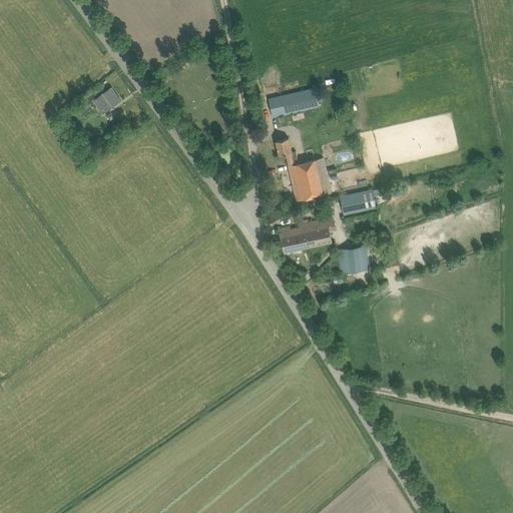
[(103,113),(113,106),(121,100),(111,87),(94,100),(103,113)]
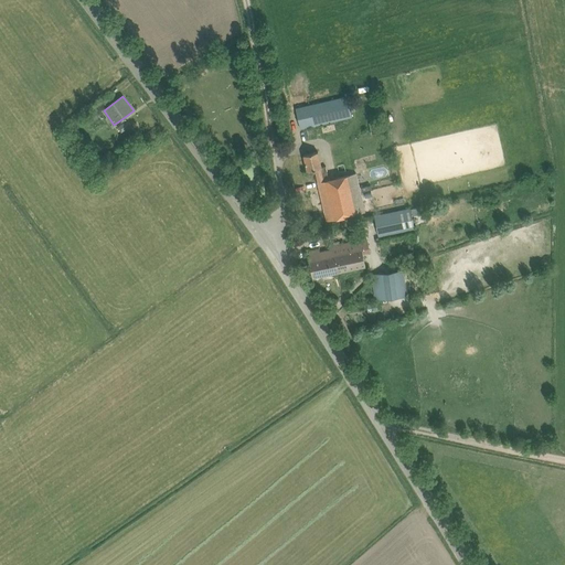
[(301,129),(311,126),(352,117),(348,96),(297,108),(301,129)]
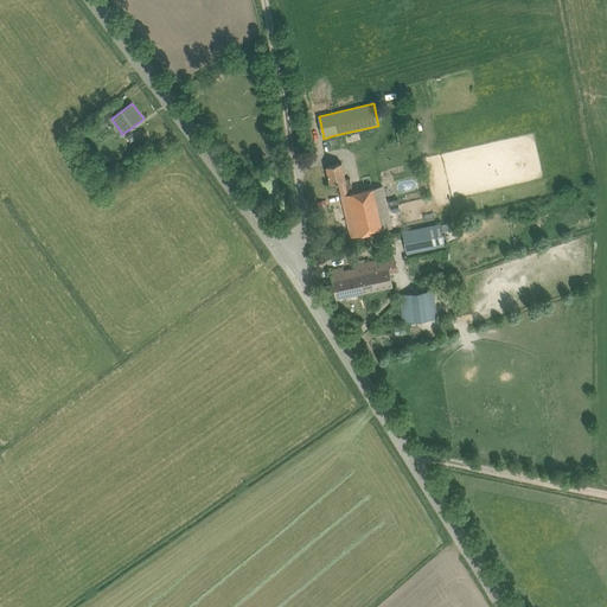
[(411,129),(397,132),(398,144),(413,141),(411,129)]
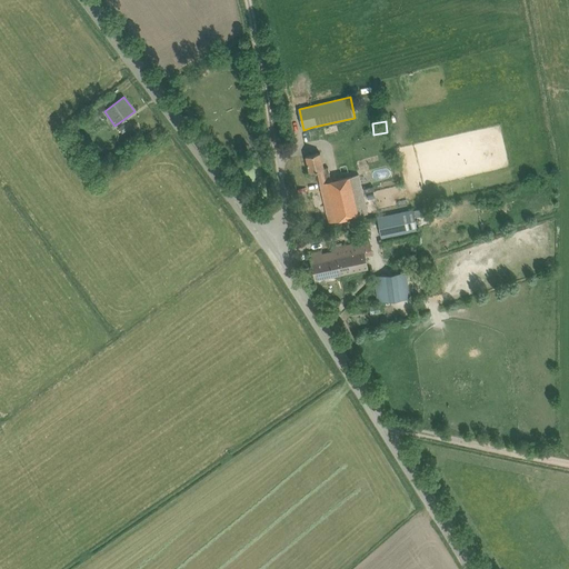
[(329,222),(340,220),(369,213),(360,175),(332,181),(329,167),(326,167),(322,152),(306,156),(310,172),(317,171),(329,222)]
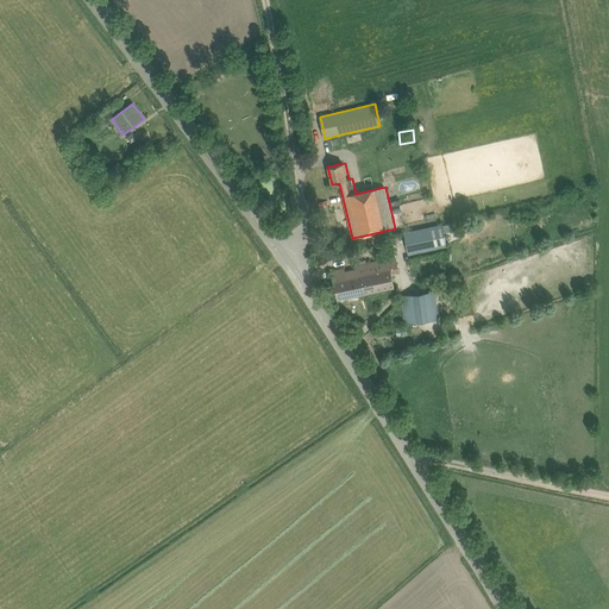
[(408,252),(446,245),(443,225),(405,233),(408,252)]
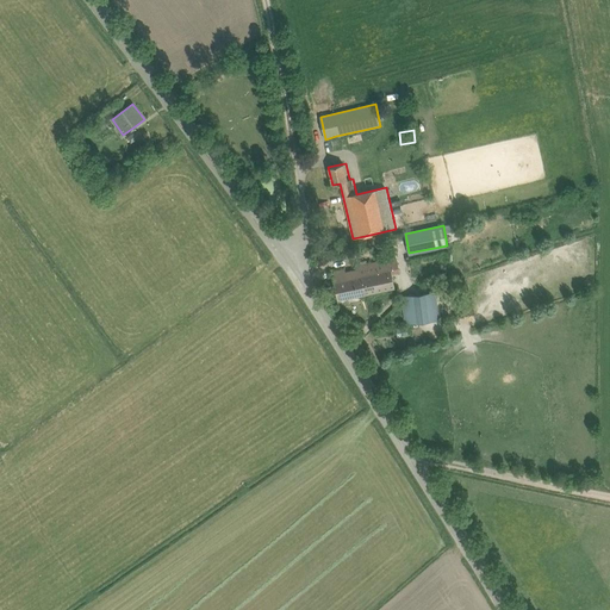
[(343,269),(332,272),(337,299),(349,297),(394,287),(392,274),(399,273),(397,257),(394,257),(393,255),(390,256),(391,259),(388,259),(390,261),(358,267),(358,269),(347,272),(346,269),(343,269)]
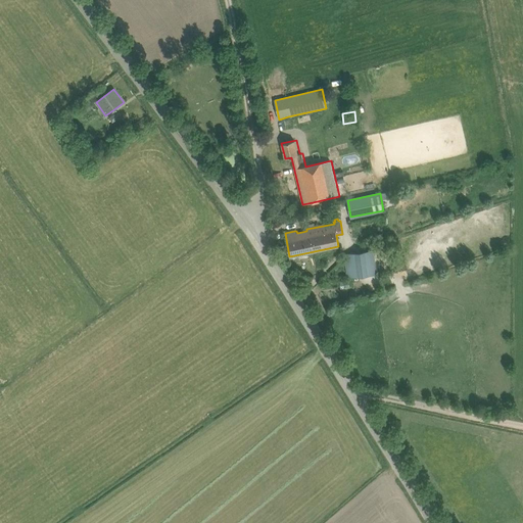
[(377,275),(374,250),(346,254),(349,278),(377,275)]
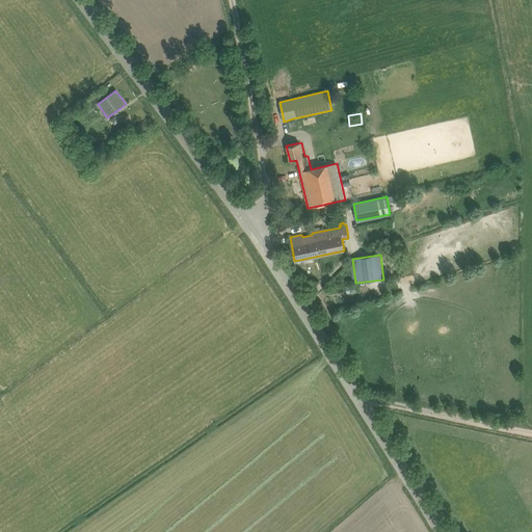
All buildings are outlined.
